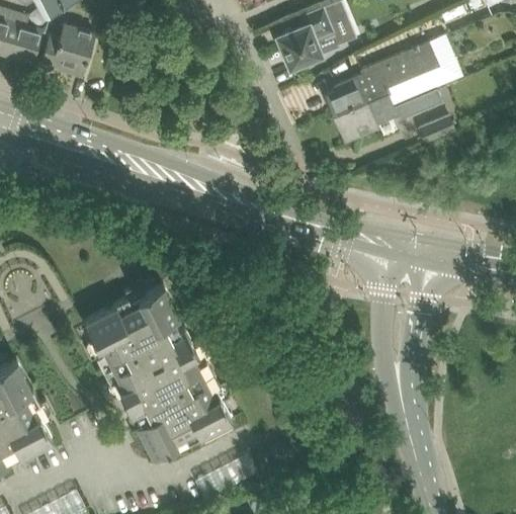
[(44,19),(79,0),(14,0),(24,6),(34,1),(44,19)]
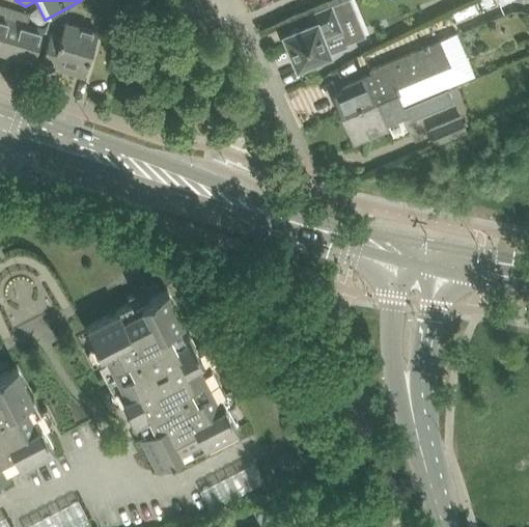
[(296,72),(330,58),(323,40),(340,33),(330,8),(305,19),(308,26),(281,37),(296,72)]
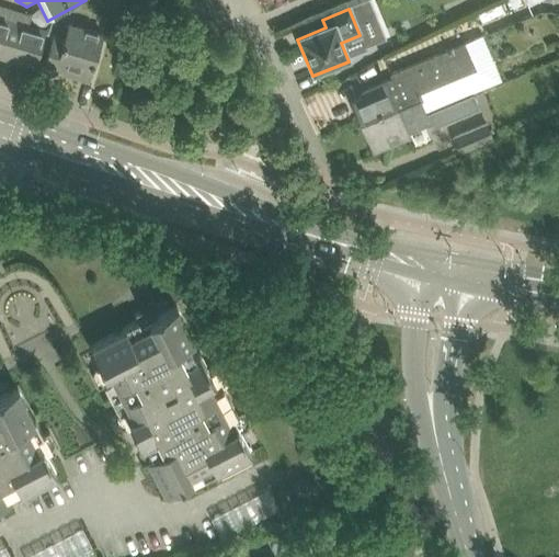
[(0,57),(33,68),(40,47),(43,34),(27,30),(8,23),(11,14),(0,11),(0,57)]
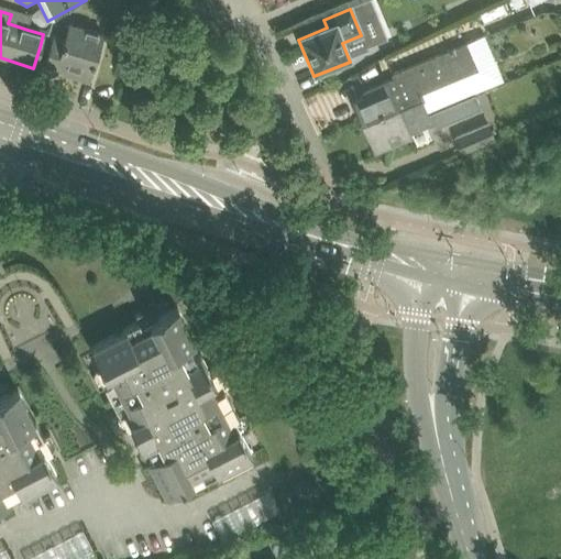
[(87,84),(94,63),(101,36),(68,26),(65,40),(53,36),(43,70),(87,84)]
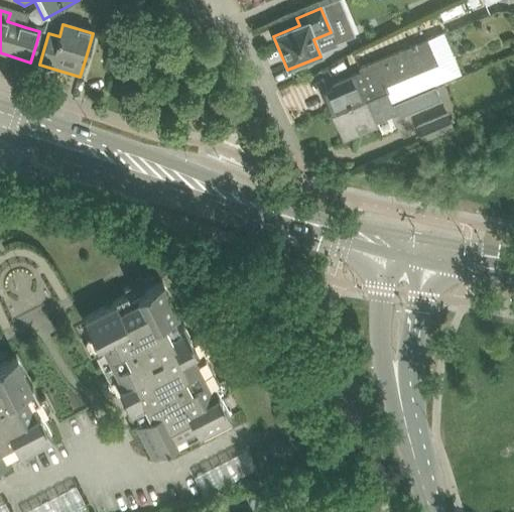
[(386,95),(387,97),(388,96),(386,89),(437,68),(426,42),(358,71),(360,75),(332,86),(334,91),(324,95),(332,111),(363,98),(365,104),(386,95)]
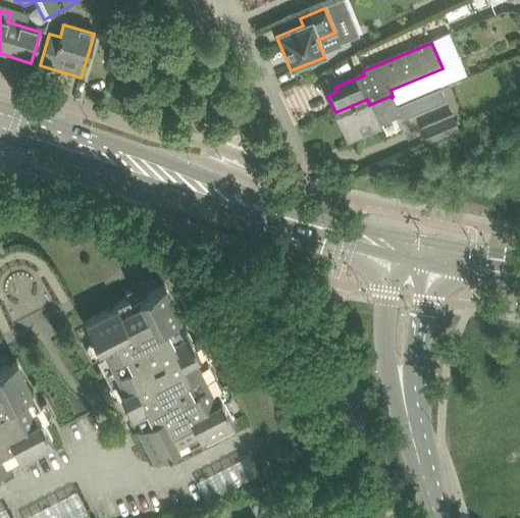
[(367,99),(335,112),(348,140),(401,118),(402,121),(421,114),(439,106),(433,93),(399,107),(395,109),(391,98),(392,98),(391,96),(369,105),(367,99)]
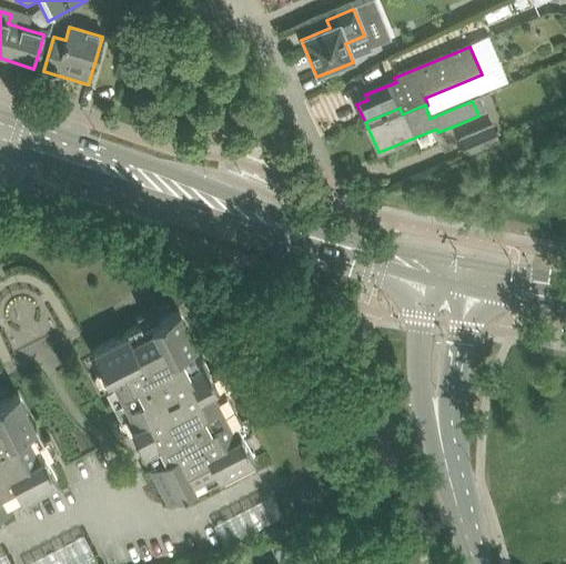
[(456,141),(464,158),(499,143),(492,127),(456,141)]
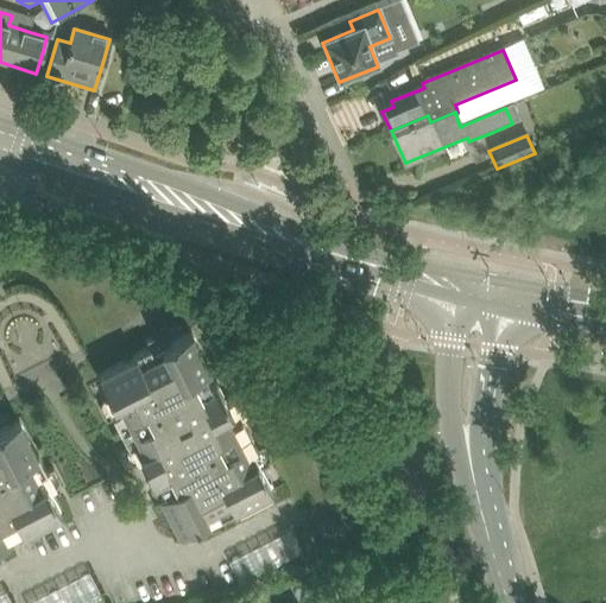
[(216,515),(220,521),(237,512),(235,511),(271,493),(251,455),(257,452),(240,420),(234,423),(215,383),(209,387),(203,375),(209,373),(190,336),(152,355),(149,349),(131,359),(132,360),(98,378),(107,395),(118,416),(112,419),(128,450),(133,448),(153,486),(159,483),(165,495),(159,497),(178,534),(196,526),(216,515)]
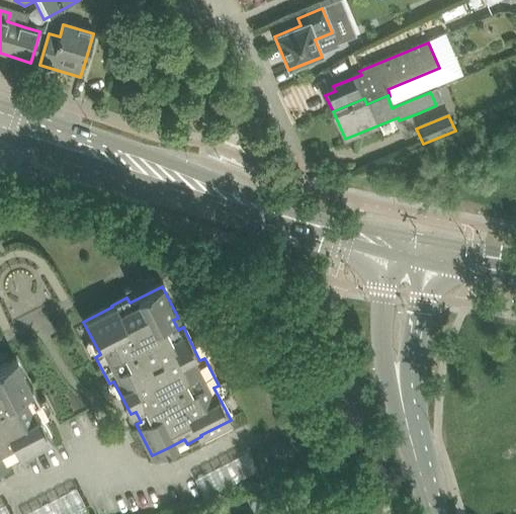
[(0,465),(10,460),(7,456),(17,451),(19,456),(51,440),(52,439),(34,407),(38,405),(31,390),(30,391),(15,361),(0,368),(0,465)]
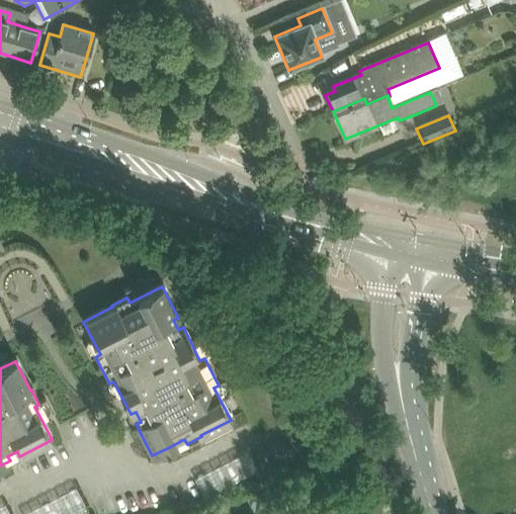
[(215,469),(195,481),(204,497),(224,486),(215,469)]
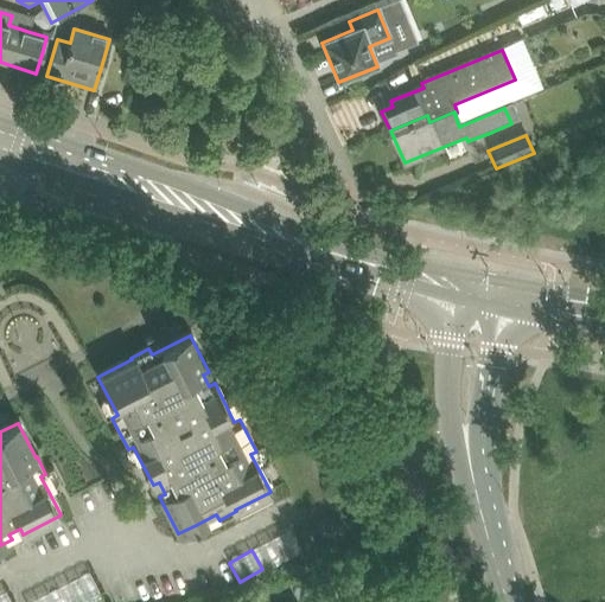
[(42,599),(34,601),(88,601),(101,596),(91,575),(40,596),(42,599)]
